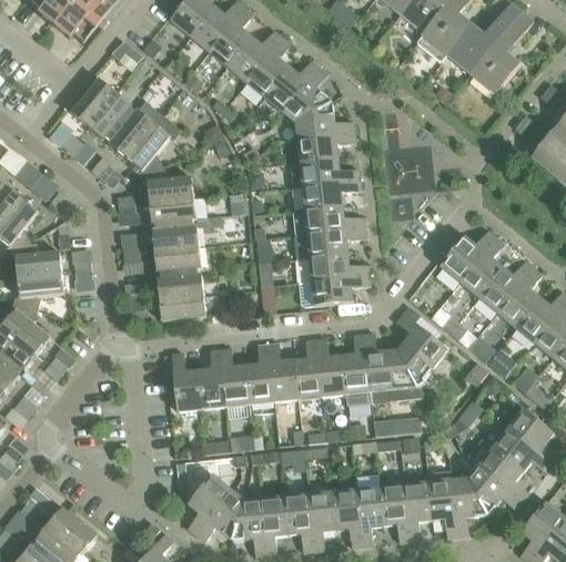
[(50,22),(68,0),(30,0),(37,6),(33,9),(50,22)]
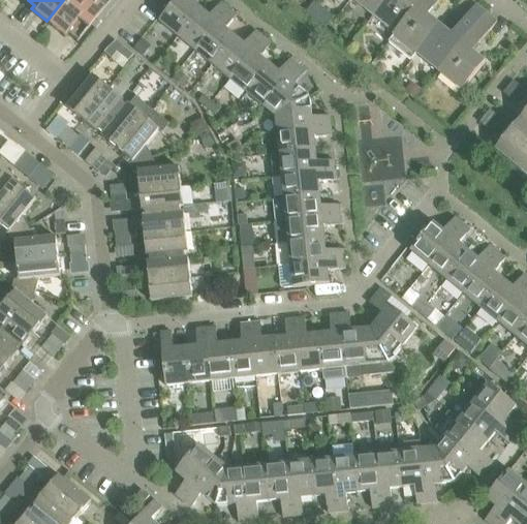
[(74,38),(102,4),(105,0),(63,0),(47,21),(61,33),(65,29),(74,37),(73,37),(74,38)]
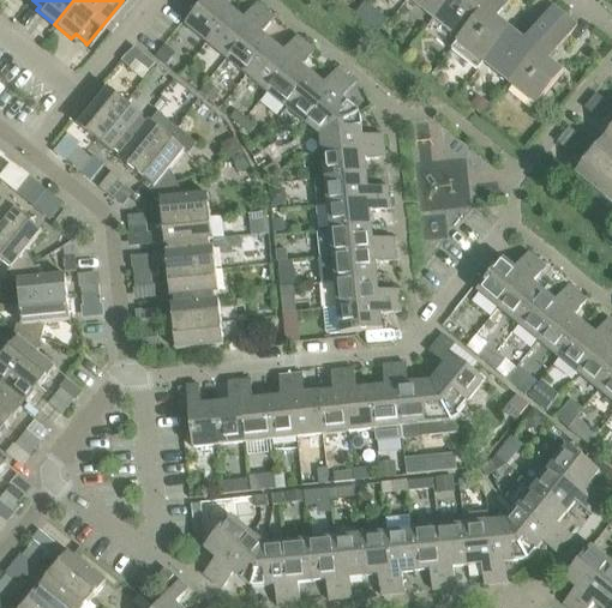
[(232,6),(225,0),(202,0),(184,22),(205,38),(232,6)]
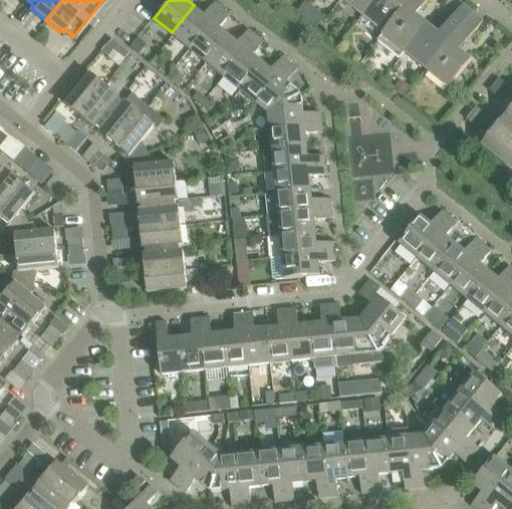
[(188,46),(221,5),(215,0),(213,0),(203,13),(194,5),(172,32),(188,46)]
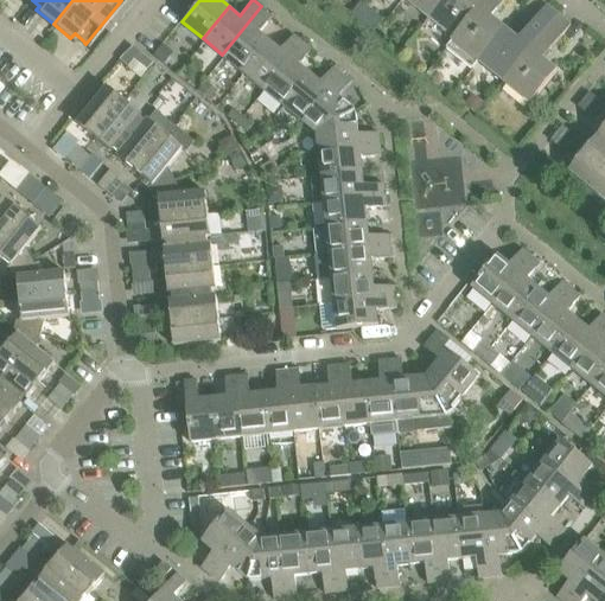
[(375,23),(382,12),(365,0),(358,0),(354,7),(375,23)]
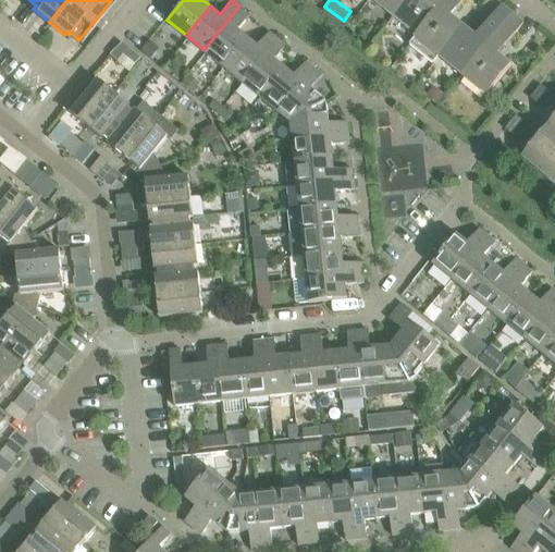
[(380,0),(394,11),(403,0),(380,0)]
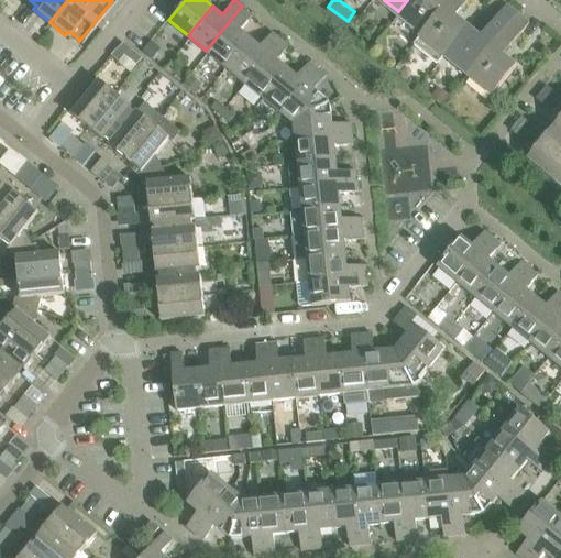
[(421,31),(446,0),(407,0),(398,11),(420,30),(421,31)]
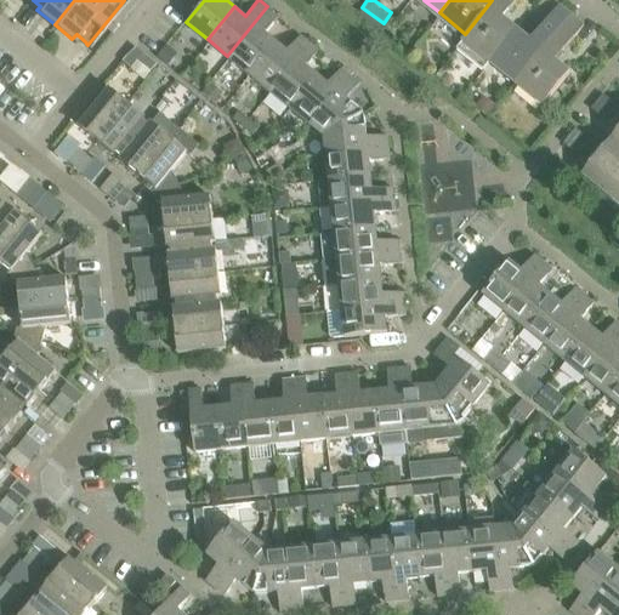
[(501,15),(512,0),(492,0),(465,34),(464,33),(455,44),(483,67),(489,58),(515,27),(501,15)]
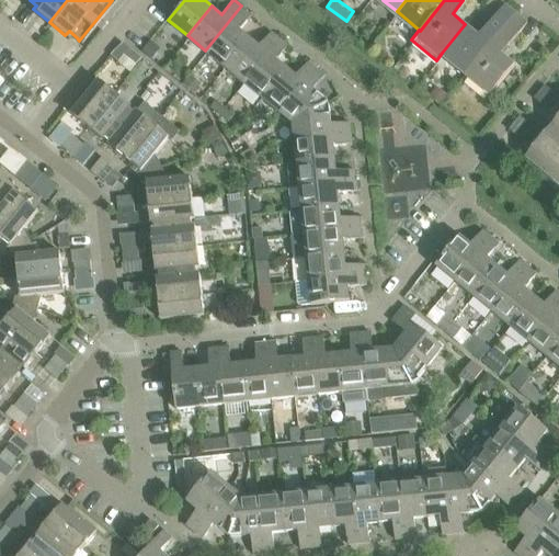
[(465,71),(514,10),(504,1),(478,34),(465,24),(442,53),(465,71)]
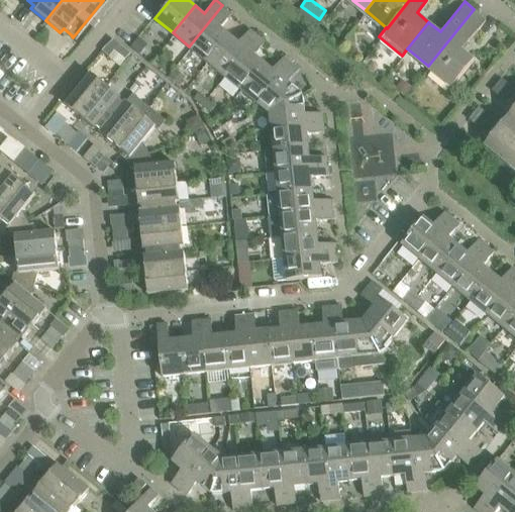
[(206,60),(228,32),(219,25),(230,11),(222,5),(189,46),(206,60)]
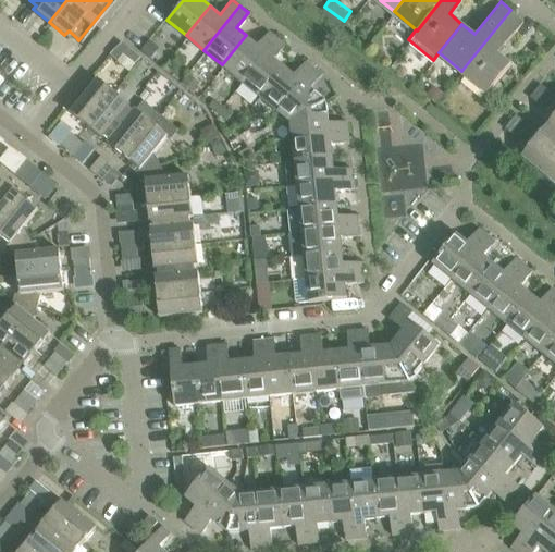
[(495,51),(521,19),(510,10),(461,71),(485,90),(508,62),(495,51)]
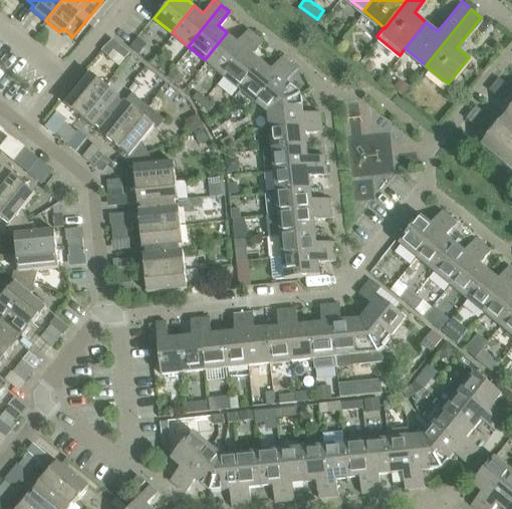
[(222,73),(255,33),(247,27),(236,40),(227,32),(205,59),(222,73)]
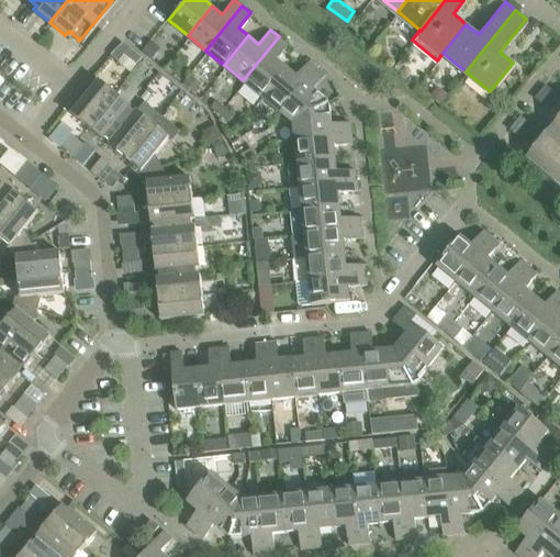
[(261,96),(286,66),(275,57),(287,43),(279,36),(243,80),(261,96)]
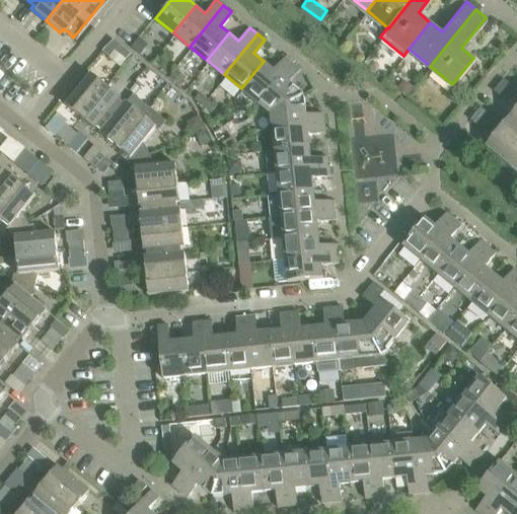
[(257,101),(291,61),(284,55),(273,68),(264,61),(241,88),(257,101)]
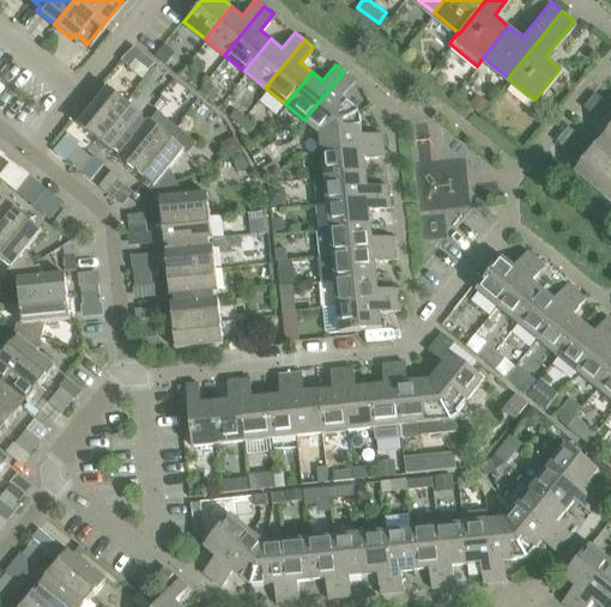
[(357,109),(340,95),(352,79),(344,72),(304,120),(318,131),(358,110),(357,109)]
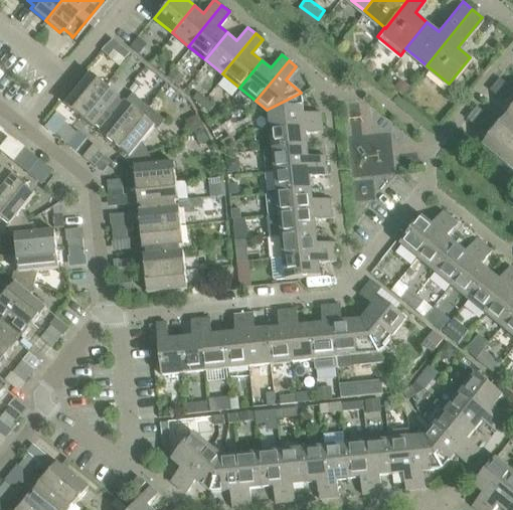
[(78,114),(104,82),(90,71),(64,102),(78,114)]
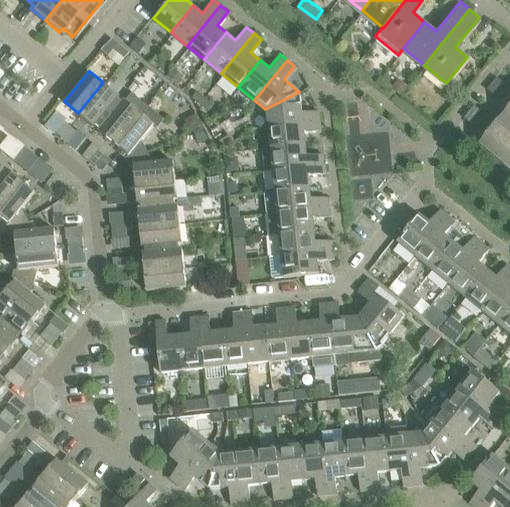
[(507,84),(496,74),(491,80),(502,90),(507,84)]
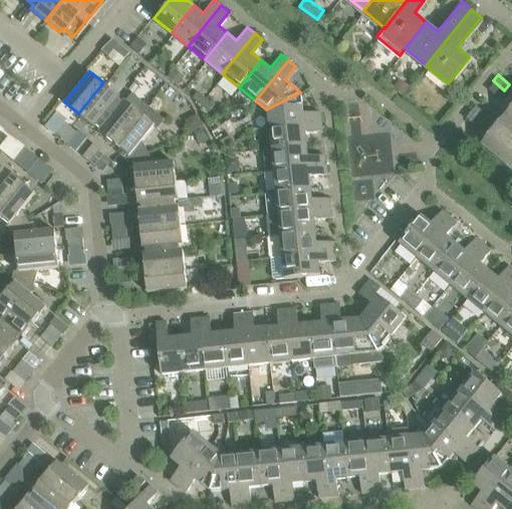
[(504,90),(493,80),(488,87),(499,96),(504,90)]
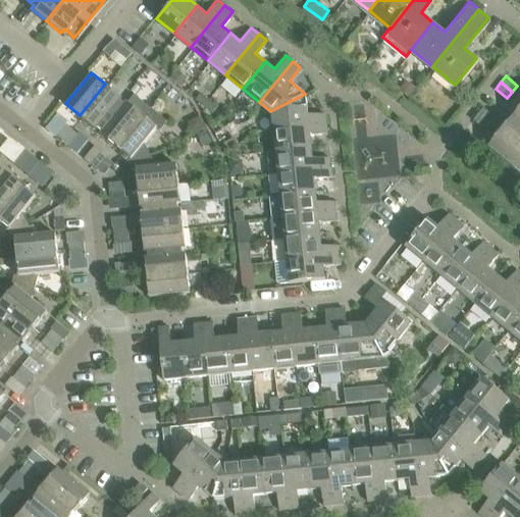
[(112,116),(123,103),(118,99),(120,96),(105,84),(80,115),(95,127),(97,125),(107,112),(112,116)]
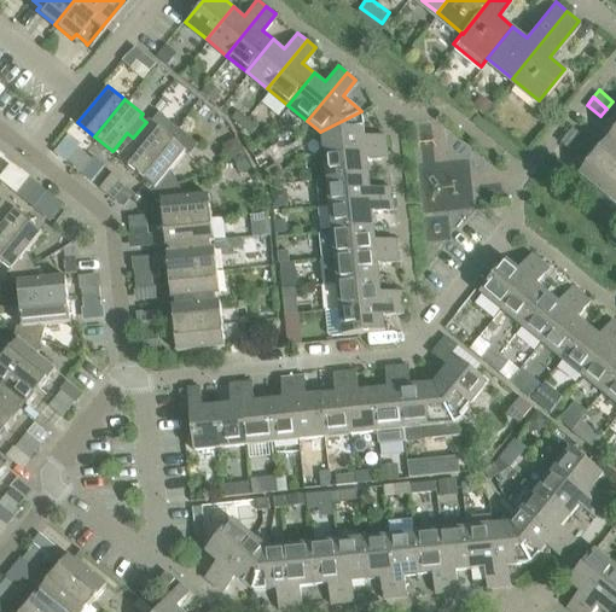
[(135,170),(166,133),(173,123),(156,110),(146,122),(133,138),(127,133),(115,149),(121,153),(118,156),(135,170)]
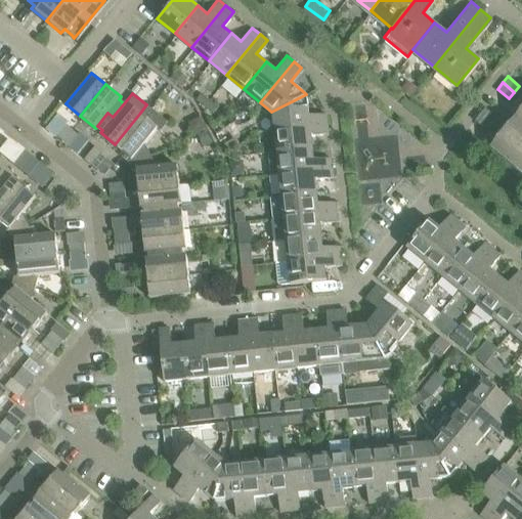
[(308,114),(306,94),(271,112),(273,127),(327,121),(325,112),(308,114)]
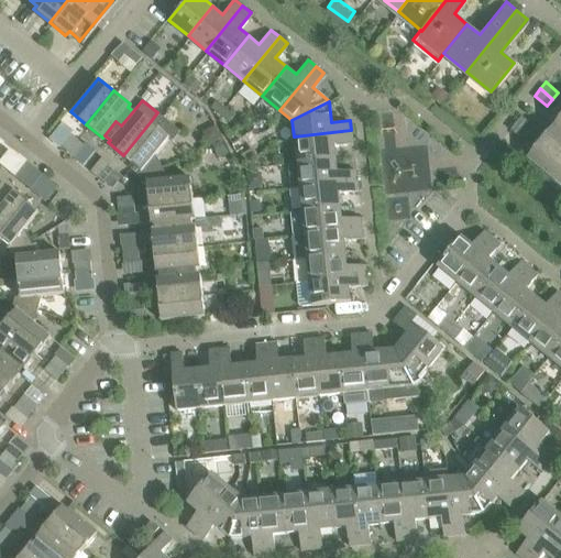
[(153,151),(166,134),(171,137),(177,128),(158,112),(157,112),(151,121),(123,155),(139,167),(135,172),(139,176),(160,164),(153,151)]
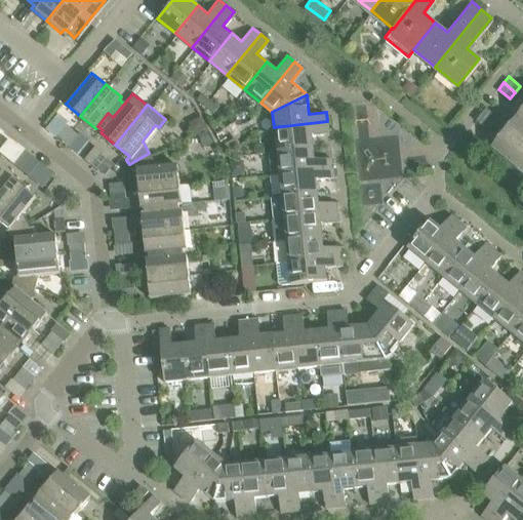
[(496,115),(485,105),(480,112),(491,121),(496,115)]
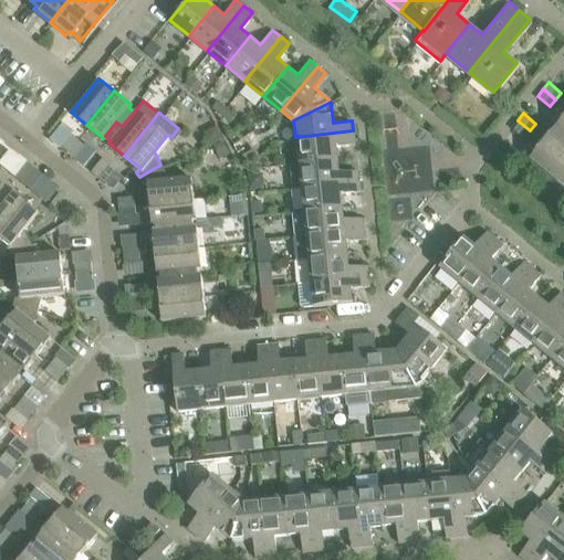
[(563,113),(554,125),(563,131),(563,113)]
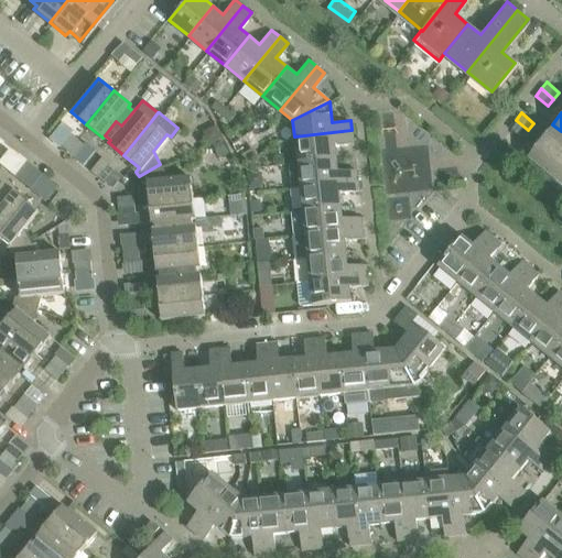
[(528,130),(516,120),(510,126),(523,137),(528,130)]
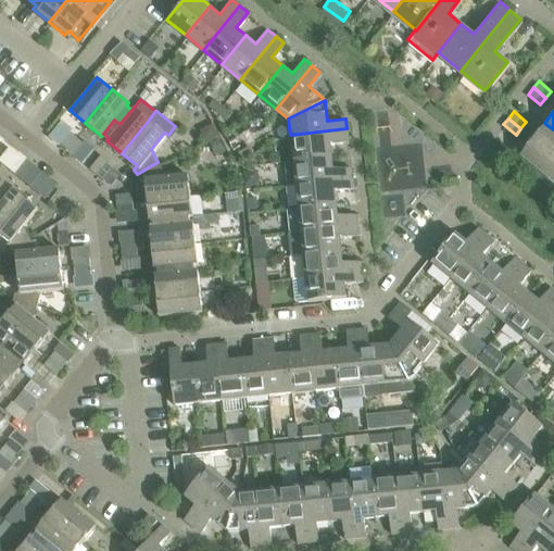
[(553,129),(544,123),(532,138),(553,154),(553,129)]
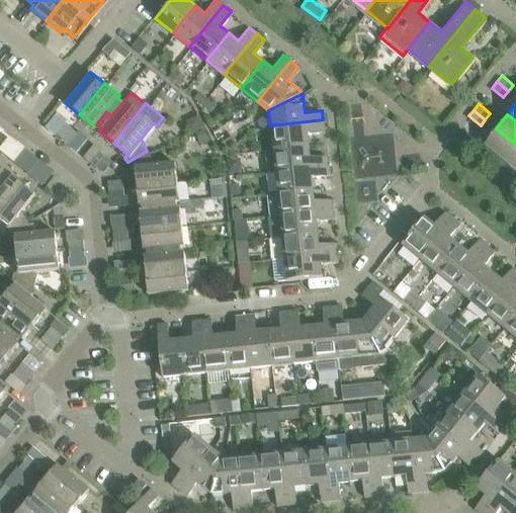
[(308,144),(306,132),(324,130),(323,119),(270,125),(272,147),(308,144)]
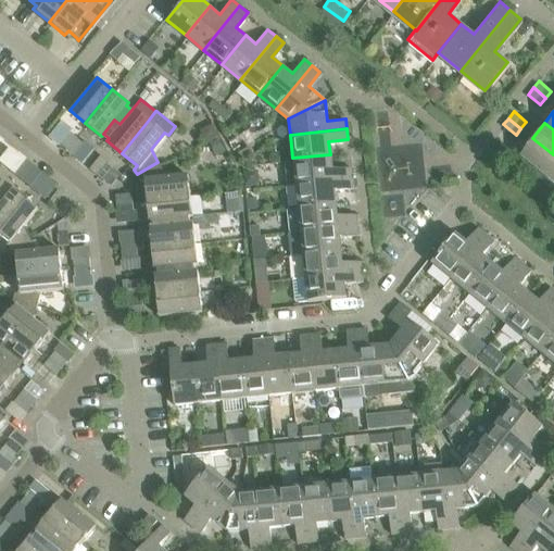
[(65,147),(75,135),(68,129),(59,142),(65,147)]
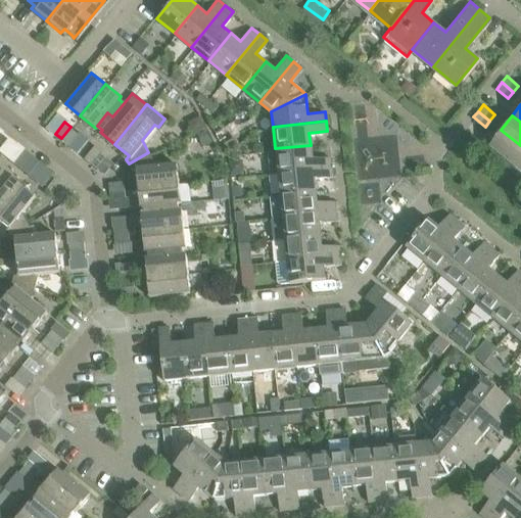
[(67,143),(77,132),(70,127),(61,138),(67,143)]
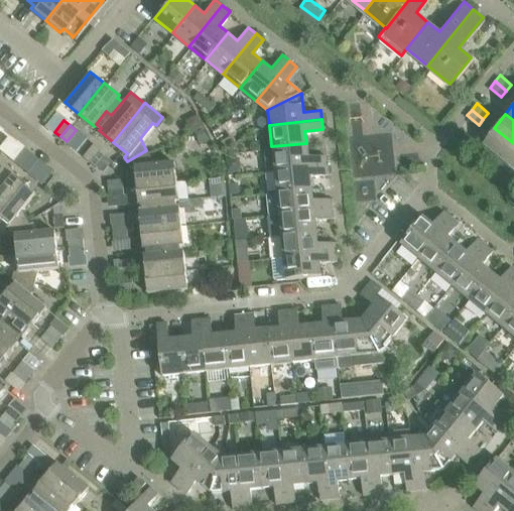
[(513,143),(494,128),(480,146),(513,173),(513,143)]
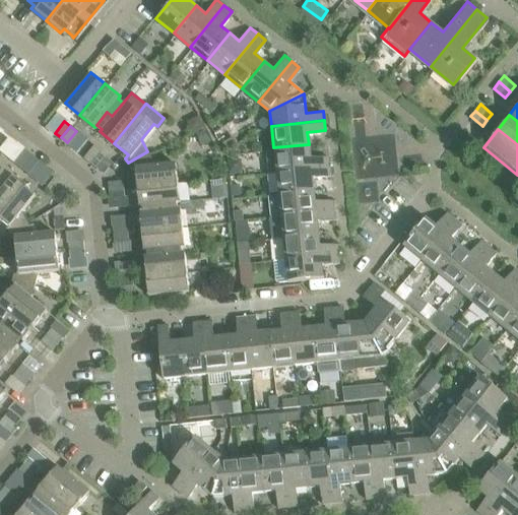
[(0,145),(9,135),(3,130),(0,133),(0,145)]
